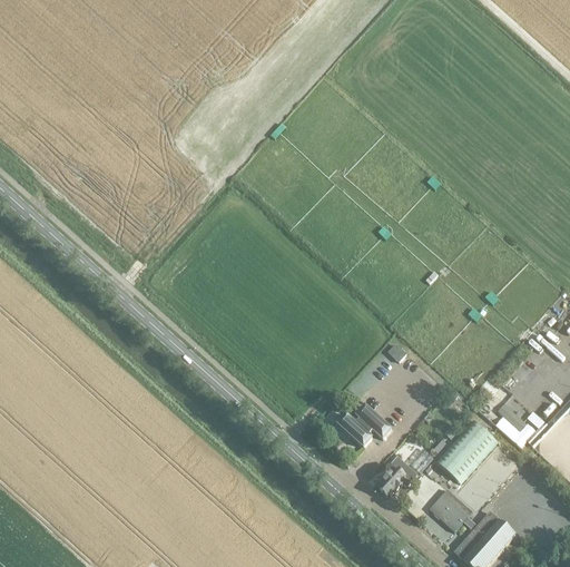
[(424,263),(428,258),(419,251),(415,255),(424,263)]
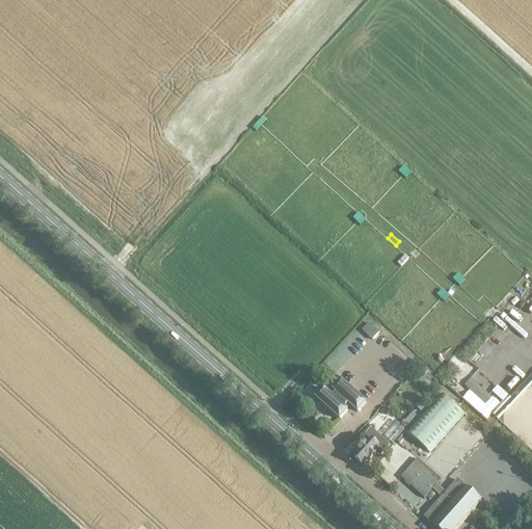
[(384,331),(375,321),(369,328),(378,338),(384,331)]
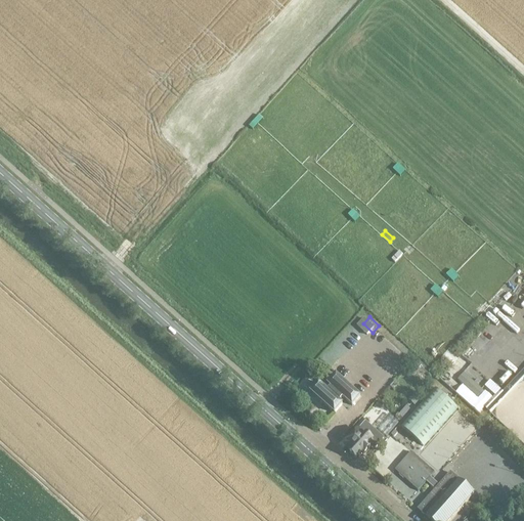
[(483,388),(464,371),(457,378),(477,395),(483,388)]
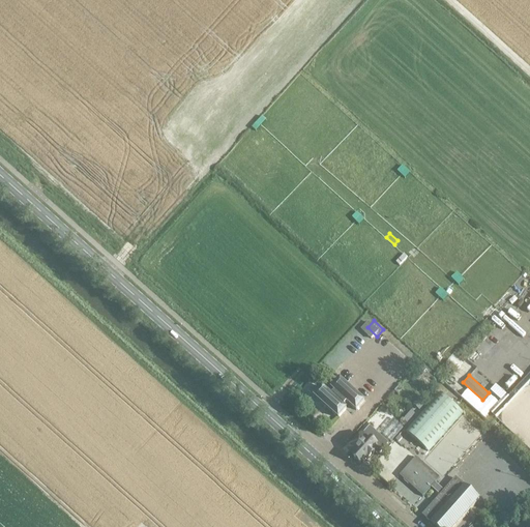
[(330,386),(334,389),(331,392),(322,384),(314,393),(339,415),(347,406),(345,403),(347,401),(356,409),(365,399),(340,376),(330,386)]
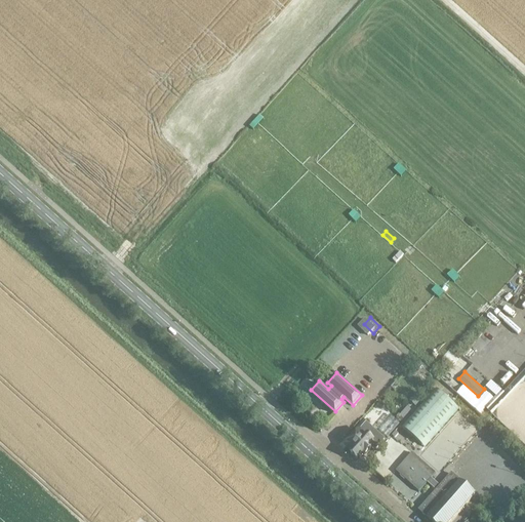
[(425,445),(458,406),(435,387),(401,425),(425,445)]
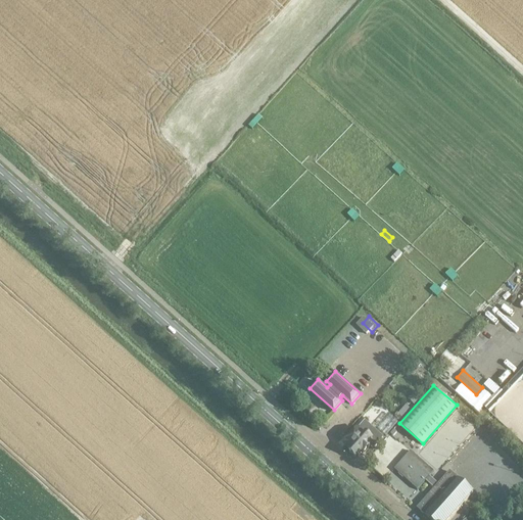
[(367,422),(384,404),(394,391),(389,387),(379,398),(381,400),(376,407),(374,406),(363,419),(367,422)]
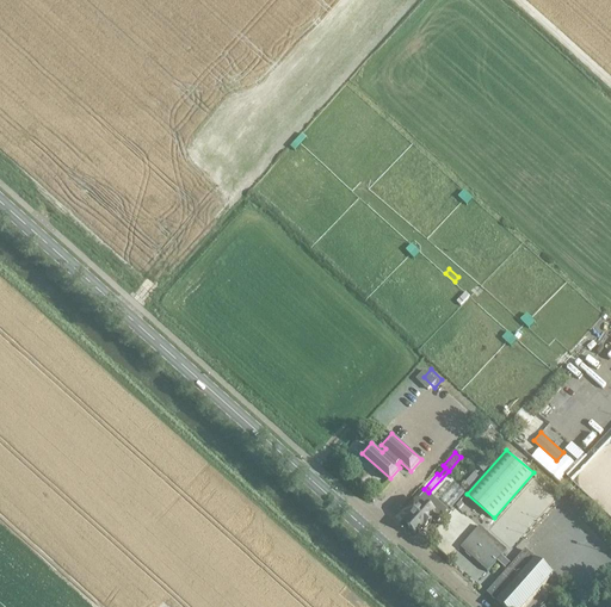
[(449,506),(466,489),(455,479),(438,495),(449,506)]
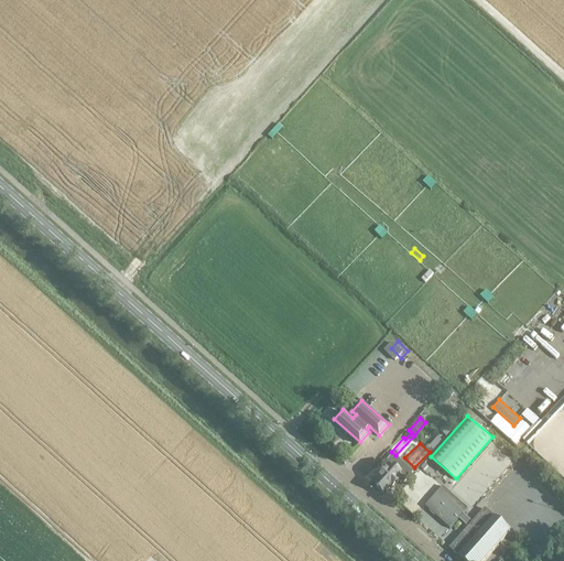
[(403,479),(409,473),(404,468),(401,472),(394,466),(393,467),(386,461),(371,477),(378,484),(377,485),(383,492),(392,483),(394,485),(401,477),(403,479)]
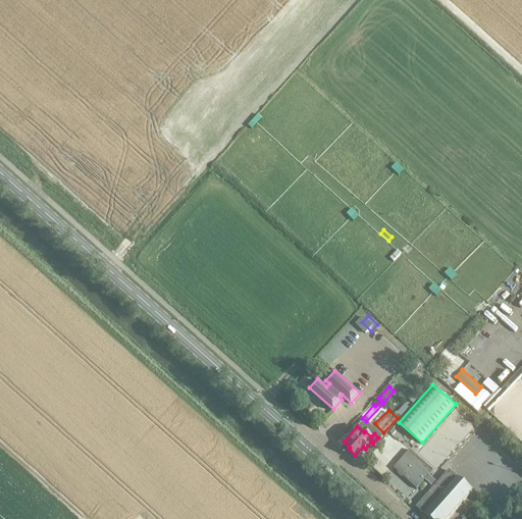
[(425,477),(433,485),(436,480),(428,473),(432,468),(410,448),(394,466),(416,486),(425,477)]
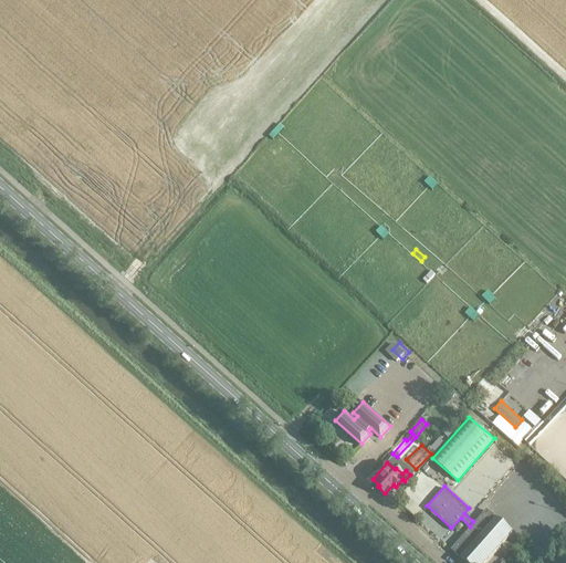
[(451,548),(468,562),(482,562),(512,531),(486,509),(481,515),(475,521),(474,521),(473,521),(470,527),(469,527),(470,528),(451,548)]
